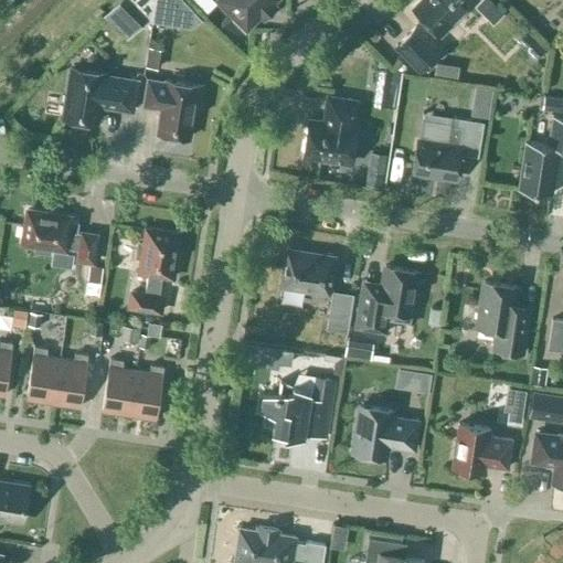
[(124,0),(115,10),(136,31),(148,19),(153,20),(156,0),(124,0)]
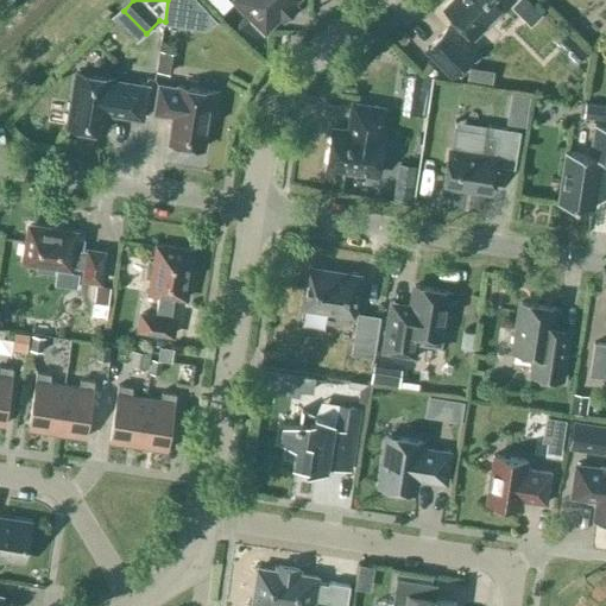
[(168,0),(165,21),(165,24),(189,27),(193,0),(168,0)]
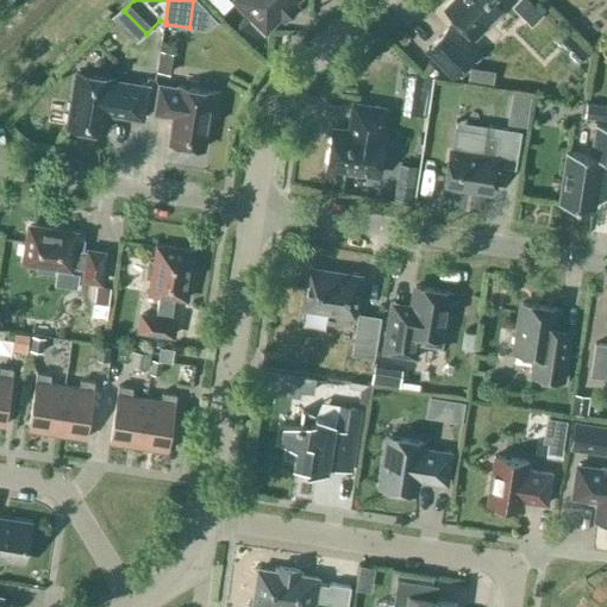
[(281,16),(285,19),(296,8),(293,4),(296,0),(239,0),(238,1),(267,30),(281,16)]
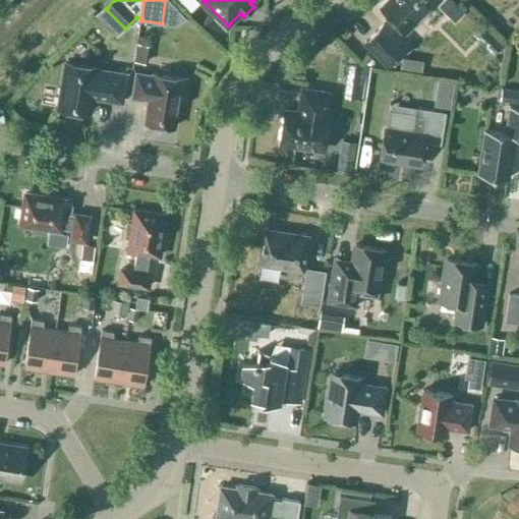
[(392,0),(383,9),(406,34),(439,0),(392,0)]
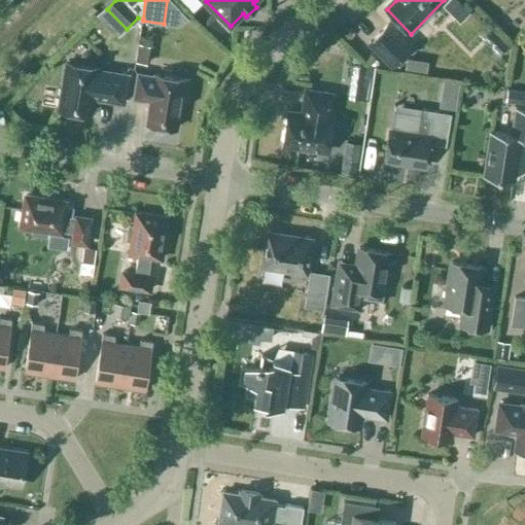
[(414,48),(390,24),(368,44),(392,69),(414,48)]
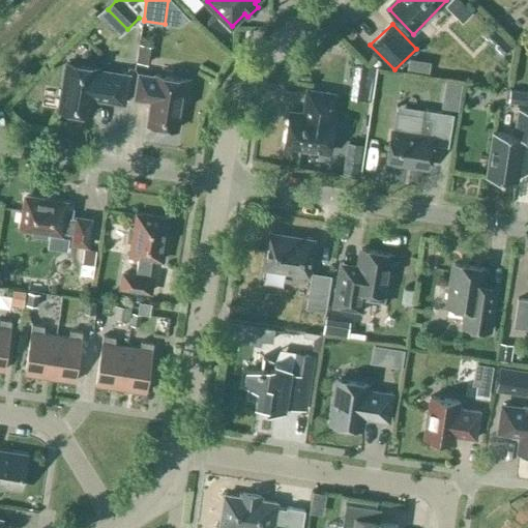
[(491,29),(480,37),(497,57),(507,49),(491,29)]
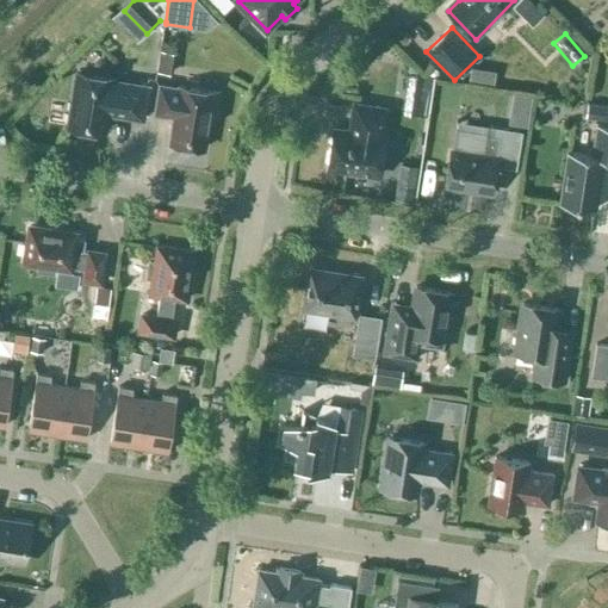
[(128,73),(154,72),(153,50),(126,51),(128,73)]
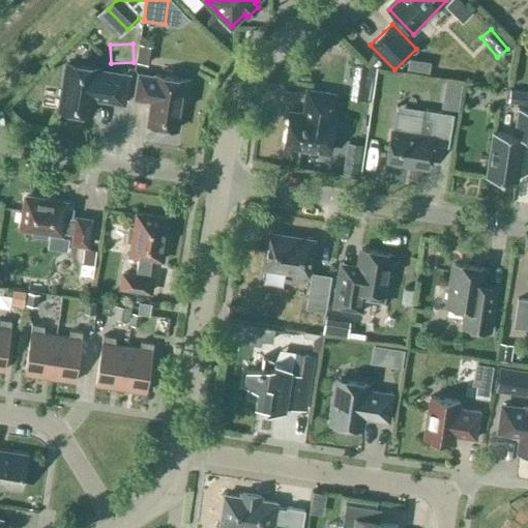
[(149,64),(152,47),(138,44),(134,62),(149,64)]
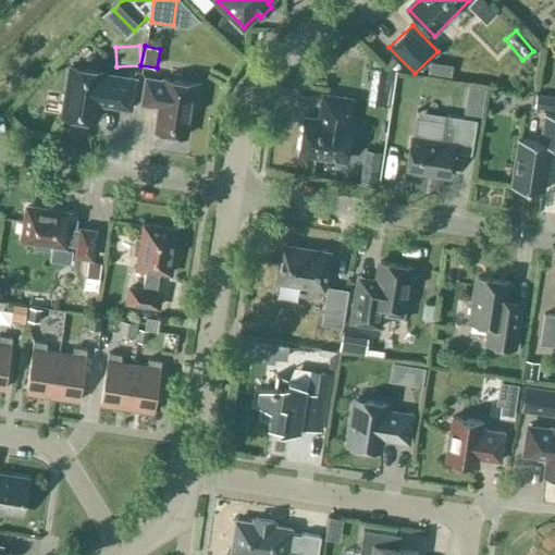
[(109,105),(109,107),(131,110),(135,82),(113,77),(113,79),(103,77),(105,74),(72,69),(63,118),(96,123),(99,103),(109,105)]
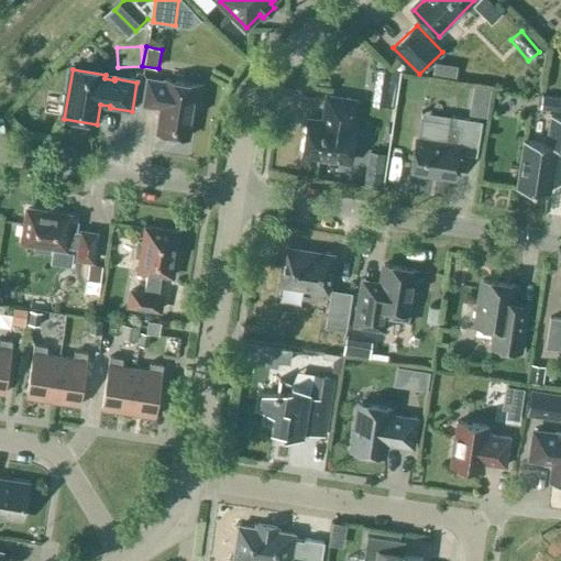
[(378,72),(377,105),(394,105),(396,72),(378,72)]
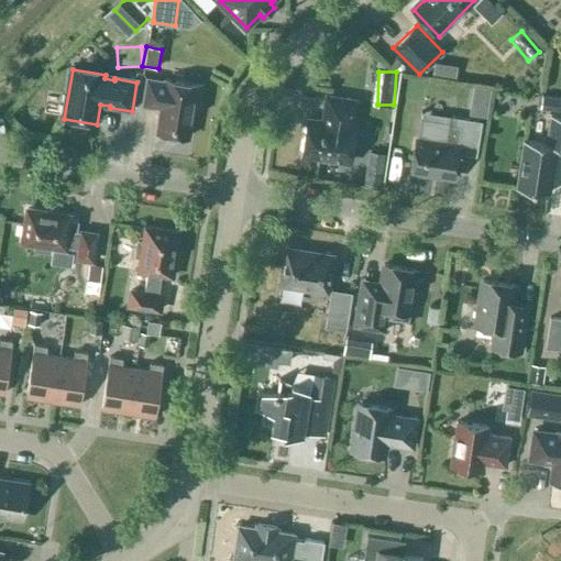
[(157,133),(190,139),(195,110),(199,111),(204,87),(166,81),(165,84),(149,80),(144,107),(157,109),(161,113),(157,133)]
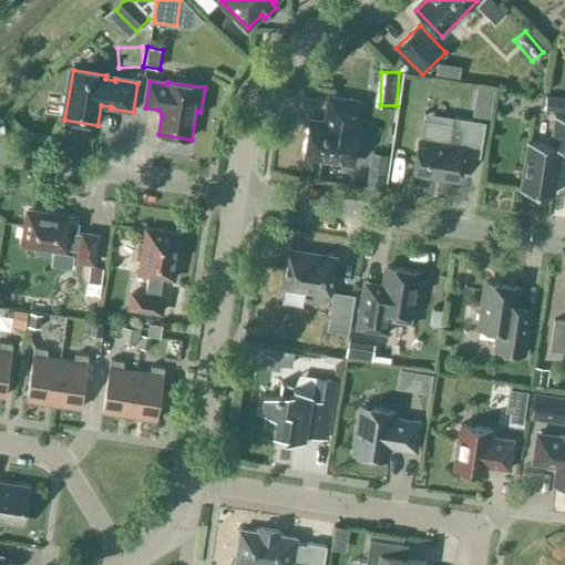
[(328,124),(311,122),(306,156),(353,164),(359,130),(356,129),(360,102),(329,98),(327,117),(329,117),(328,124)]
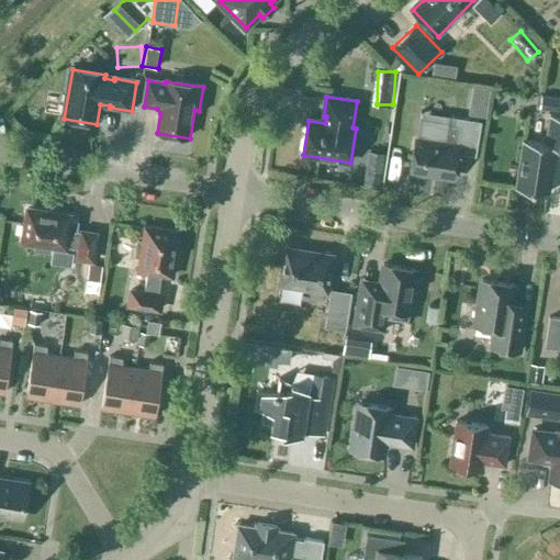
[(559,99),(542,97),(540,110),(559,113),(559,99)]
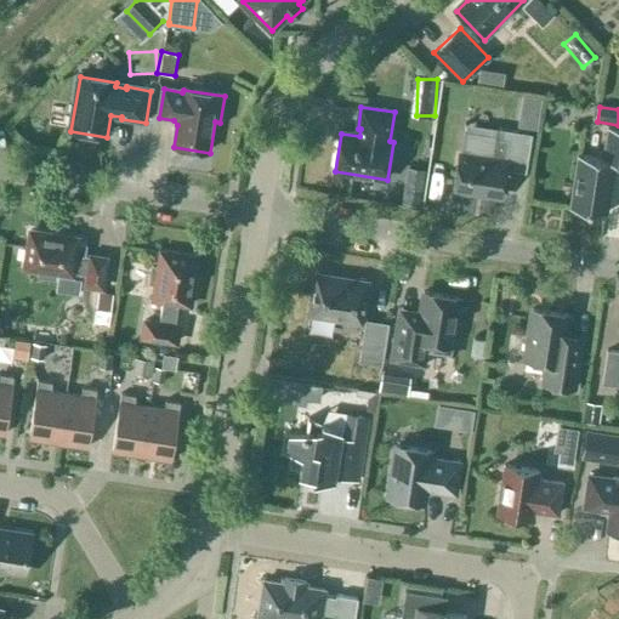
[(524,117),(522,126),(539,129),(540,119),(524,117)]
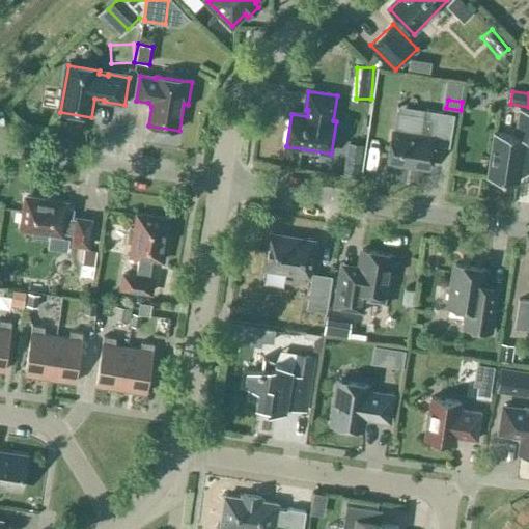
[(390,163),(429,170),(433,146),(451,149),(456,116),(398,107),(390,163)]
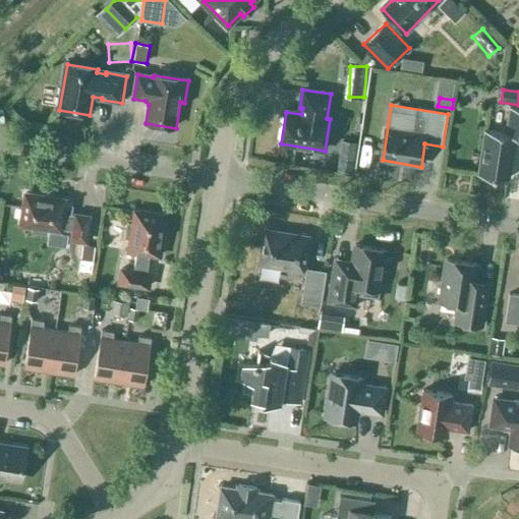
[(516,137),(518,137),(518,109),(511,108),(507,134),(485,131),(478,176),(510,180),(516,137)]
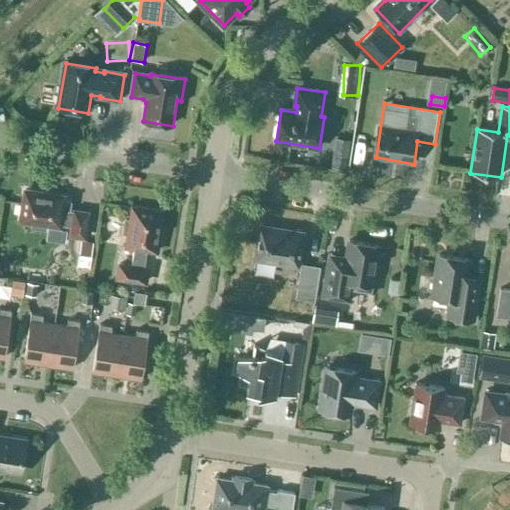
[(65,198),(25,192),(21,222),(34,224),(34,229),(46,231),(47,226),(61,228),(61,226),(73,228),(72,237),(85,239),(89,215),(75,213),(75,215),(71,214),(73,202),(65,201),(65,198)]
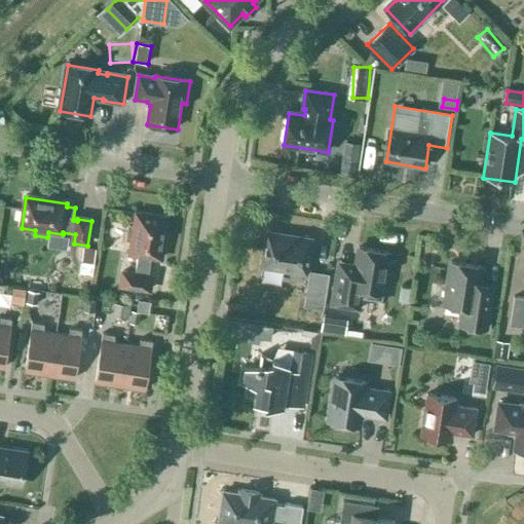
[(162,260),(169,219),(137,215),(135,228),(131,227),(128,240),(133,241),(131,255),(139,257),(136,274),(123,273),(121,287),(150,292),(153,277),(149,276),(152,259),(162,260)]
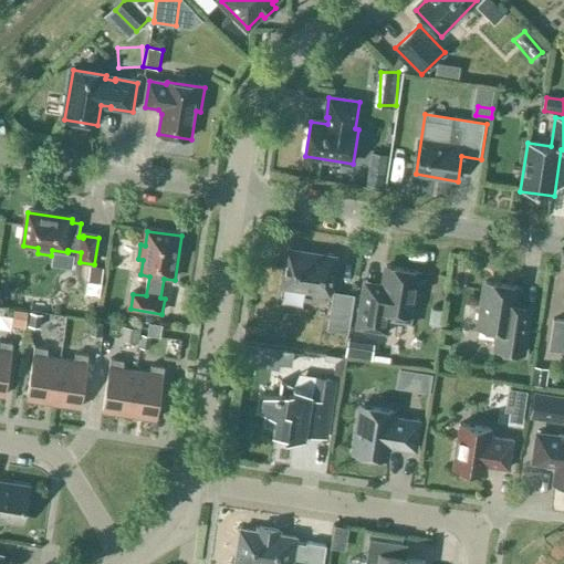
[(334,259),(290,252),(284,288),(330,294),(334,259)]
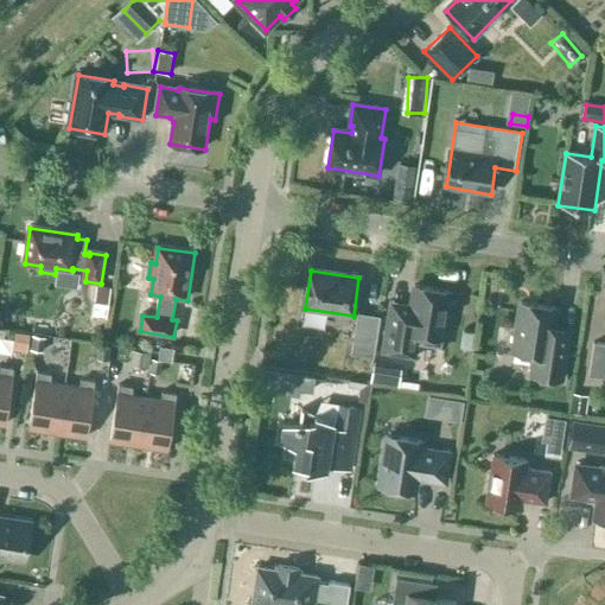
[(451,293),(415,287),(412,305),(396,303),(387,355),(413,358),(415,344),(446,350),(452,320),(446,320),(451,293)]
